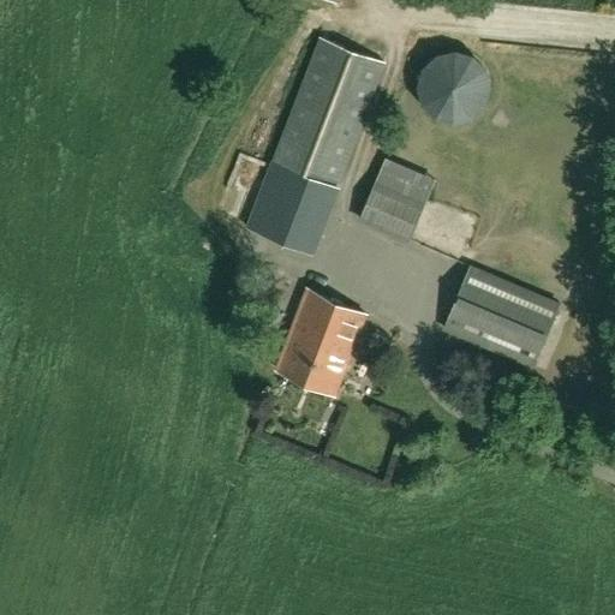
[(315,254),(387,61),(320,35),(246,227),(315,254)]
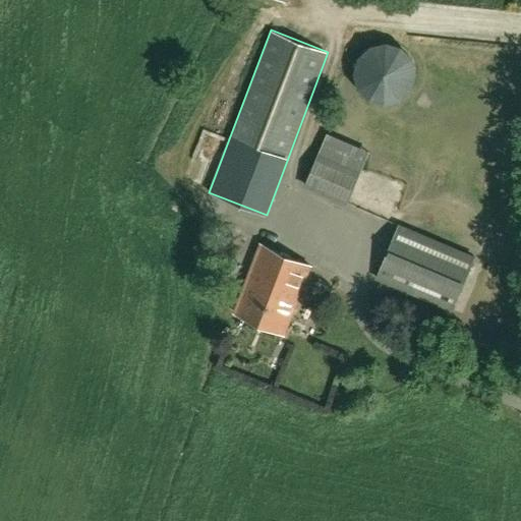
[(400,103),(407,97),(411,89),(413,79),(412,70),(409,62),(402,55),(394,51),(385,49),(374,51),(366,56),(360,63),(357,72),(356,81),(359,91),(364,98),(372,104),(382,106),(391,106),(400,103)]
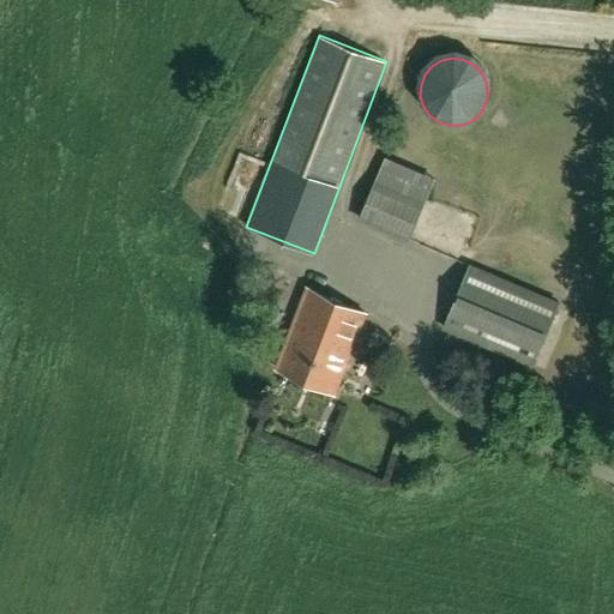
[(385,156),(357,221),(409,242),(435,179),(385,156)]
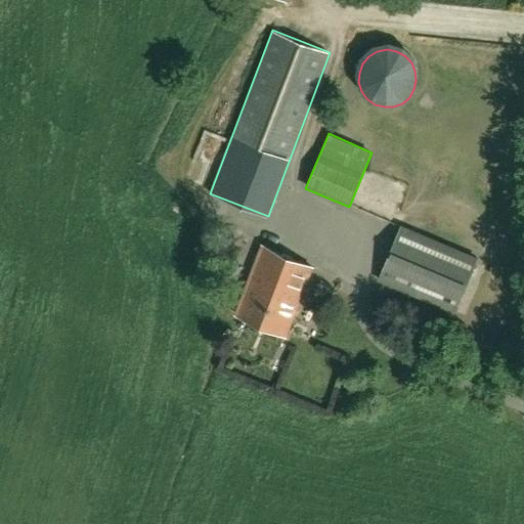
[(455,309),(478,256),(402,225),(380,279),(455,309)]
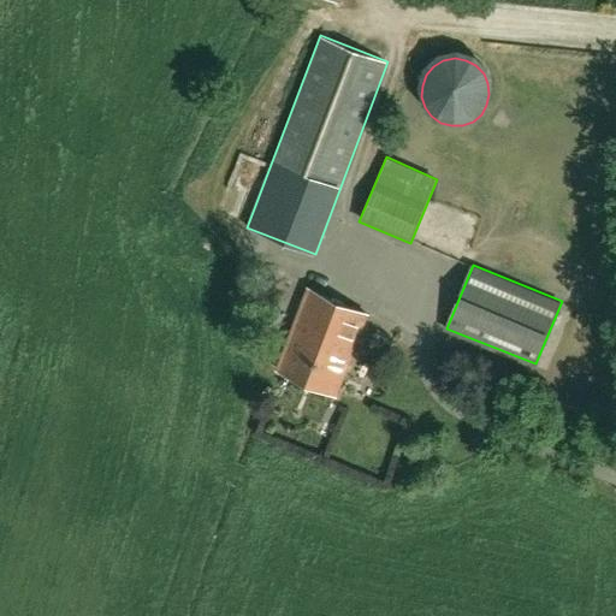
[(278,369),(336,395),(367,314),(309,289),(278,369)]
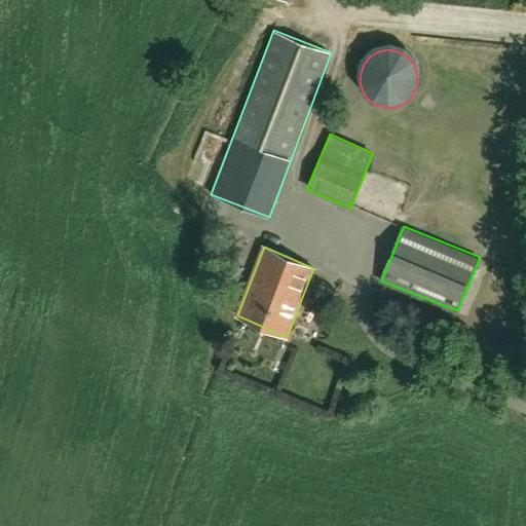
All buildings are outlined.
